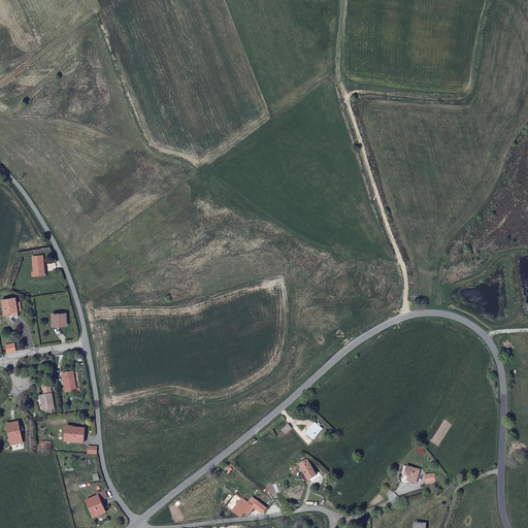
[(36,277),(48,276),(48,273),(46,273),(44,257),(34,259),(36,277)]
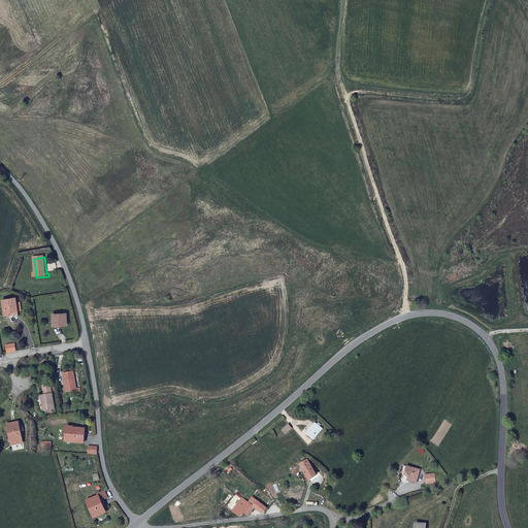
[(11,312),(19,310),(18,306),(22,306),(21,302),(18,302),(17,298),(3,300),(6,315),(11,314),(11,312)]
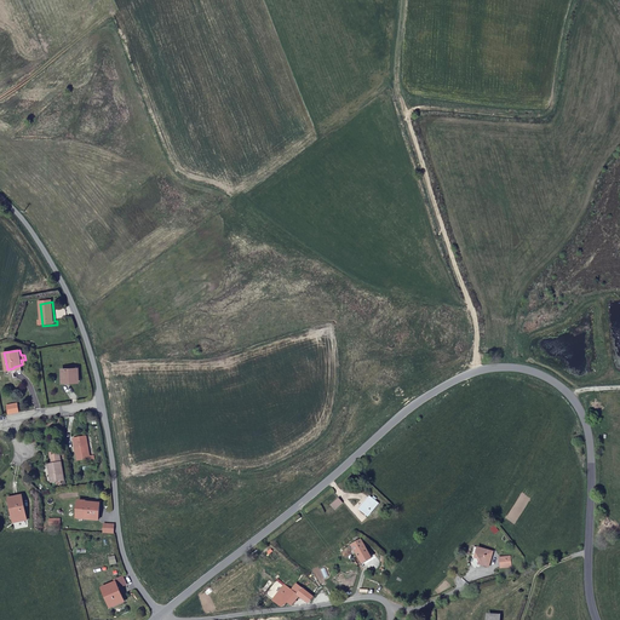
[(79,384),(78,371),(64,372),(64,384),(79,384)]
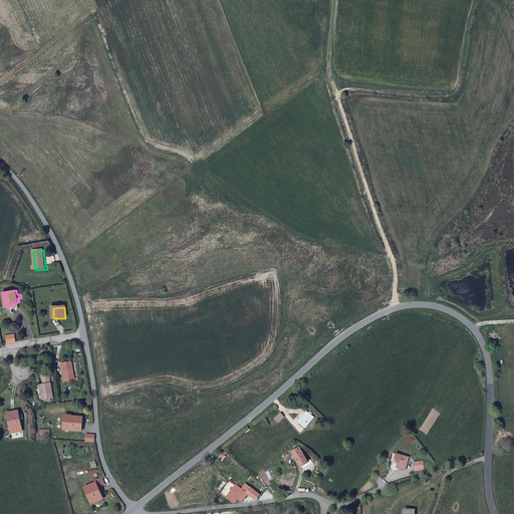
[(7,336),(8,344),(16,343),(15,335),(7,336)]
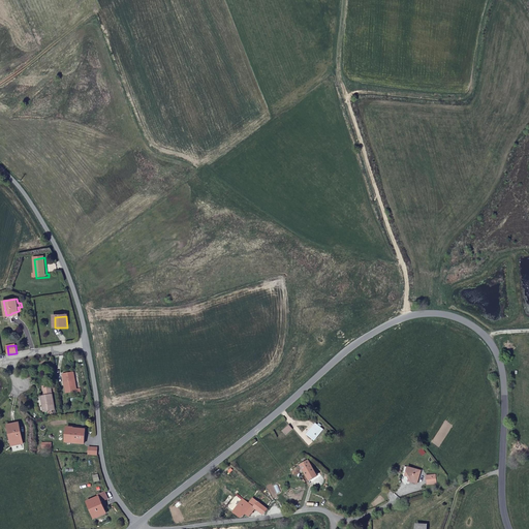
[(74,375),(74,373),(64,375),(67,394),(78,392),(78,393),(83,392),(82,389),(79,374),(74,375)]
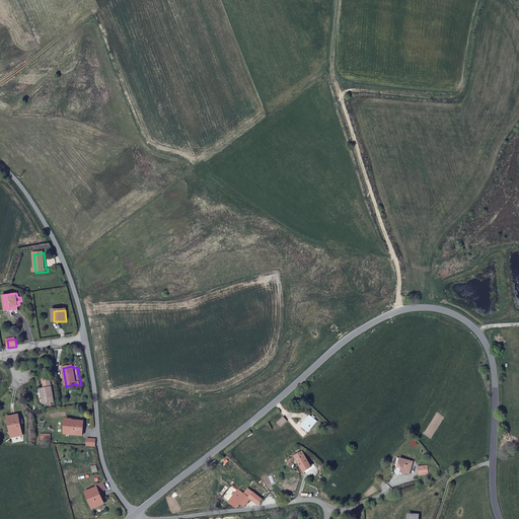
[(55,403),(50,377),(41,379),(43,388),(40,389),(43,406),(55,403)]
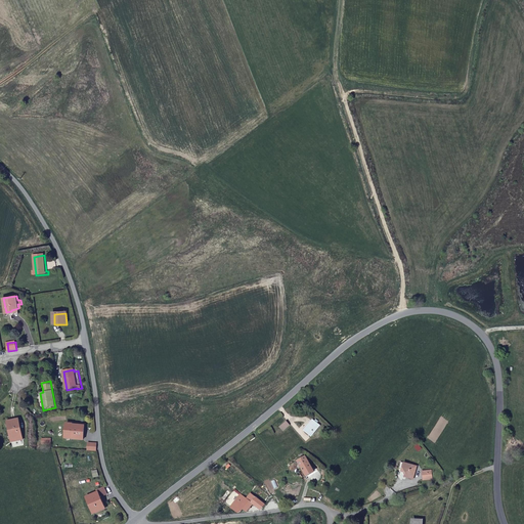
[(25,439),(17,420),(6,424),(13,444),(25,439)]
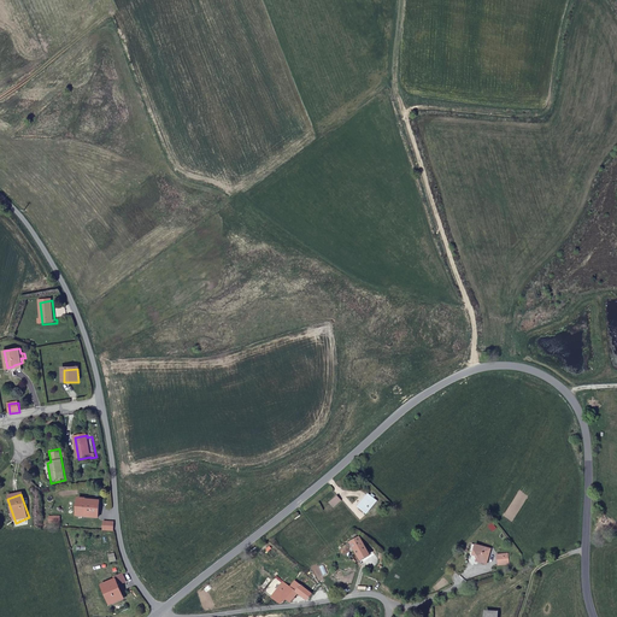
[(369,504),(360,513),(368,521),(377,511),(376,510),(378,507),(372,503),(371,505),(369,504)]
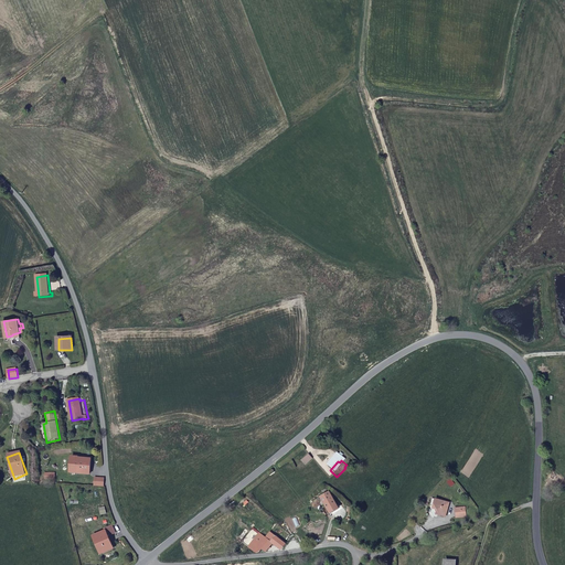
[(92,475),(93,461),(83,461),(82,475),(92,475)]
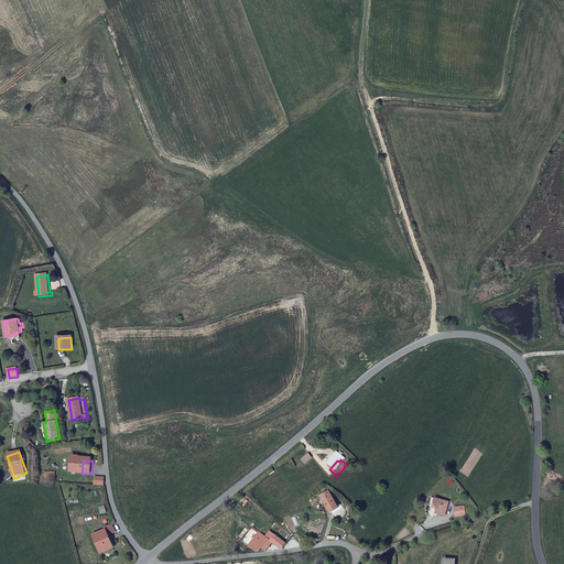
[(312,465),(308,462),(302,469),(306,473),(312,465)]
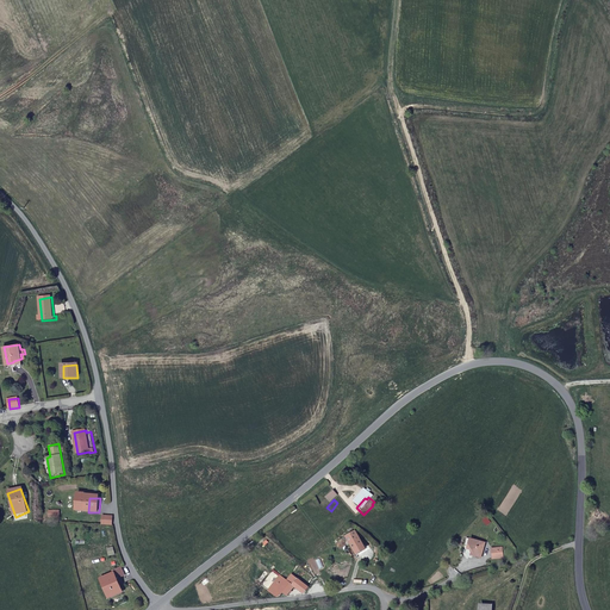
[(348,537),(356,549),(365,545),(358,533),(348,537)]
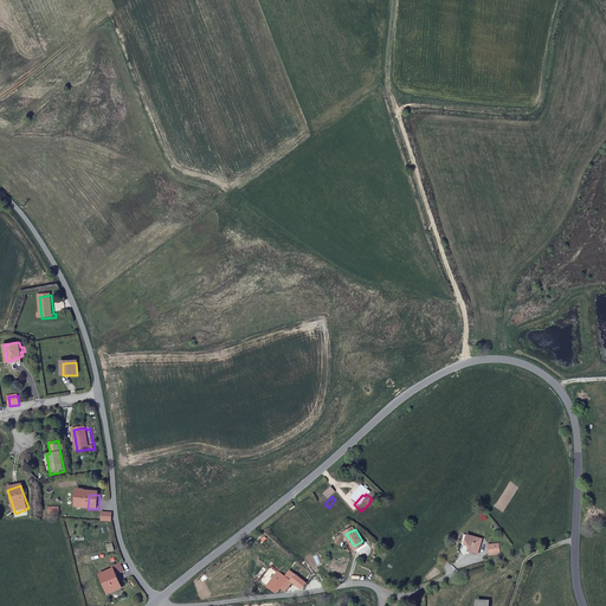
[(362,541),(354,546),(353,547),(354,550),(365,545),(362,541)]
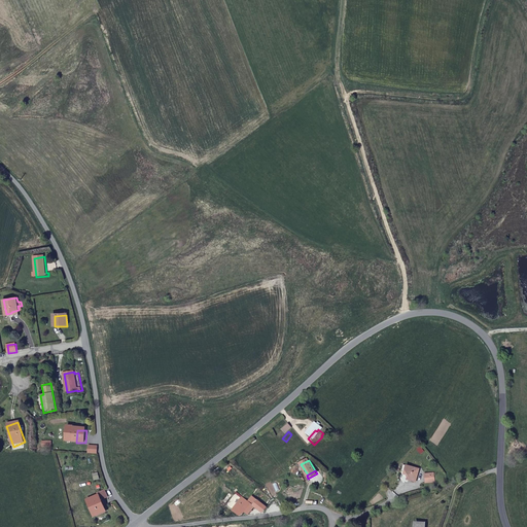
[(419,477),(406,472),(405,480),(408,481),(410,484),(409,487),(416,489),(419,477)]
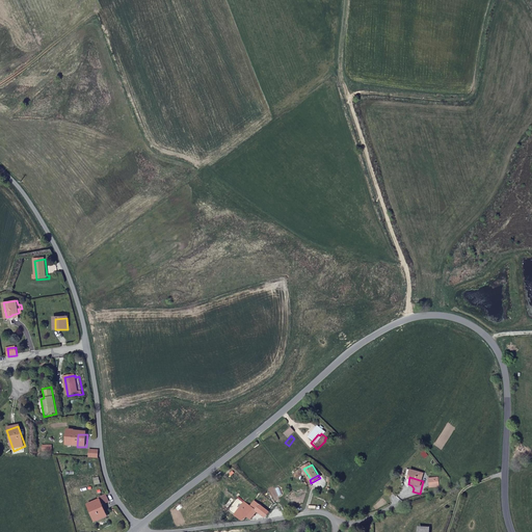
[(440,494),(439,484),(429,485),(430,494),(440,494)]
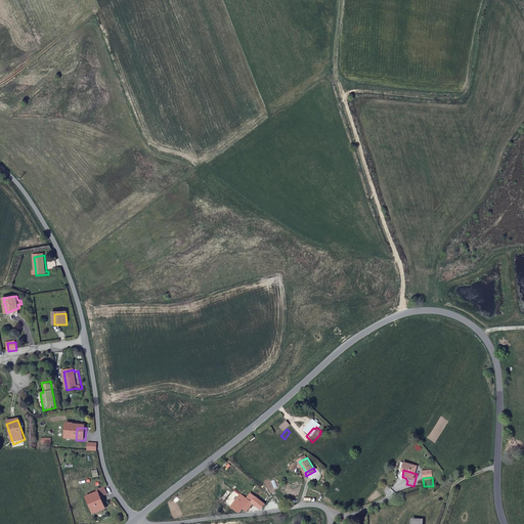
[(97,515),(107,512),(102,499),(104,498),(104,500),(111,498),(108,493),(107,491),(100,494),(101,496),(90,500),(91,504),(93,504),(97,515)]
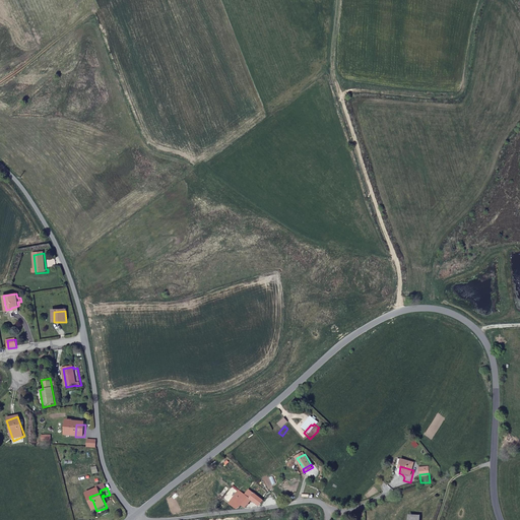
[(231,502),(238,509),(243,505),(246,508),(253,502),(258,506),(261,506),(265,501),(260,497),(255,493),(253,496),(249,493),(246,495),(241,491),(231,502)]
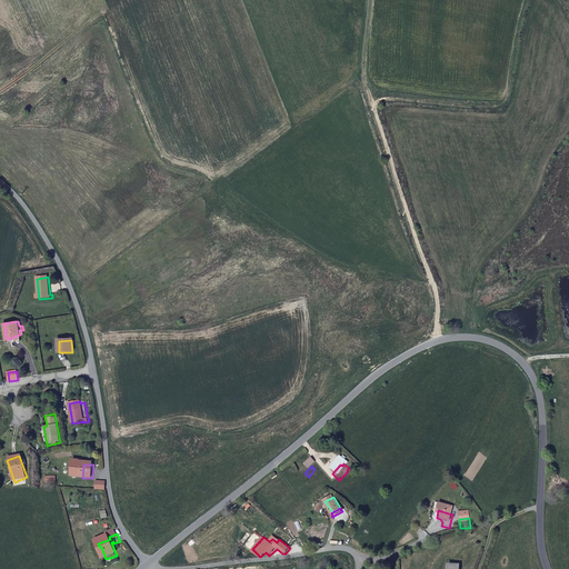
[(468,565),(465,553),(456,556),(459,567),(468,565)]
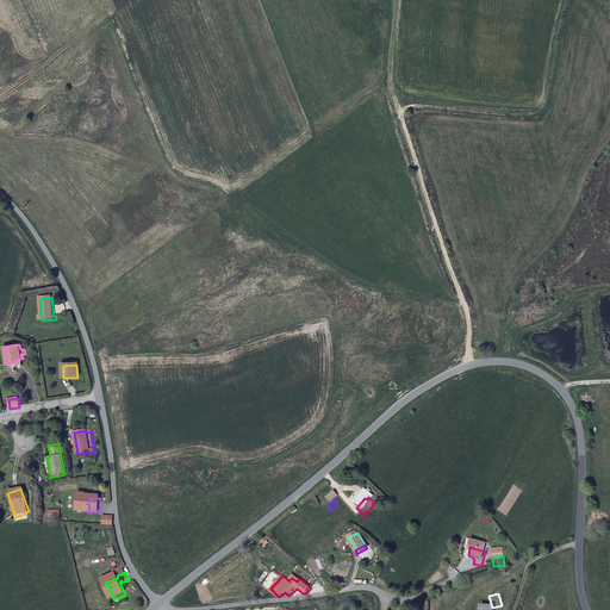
All buildings are outlined.
